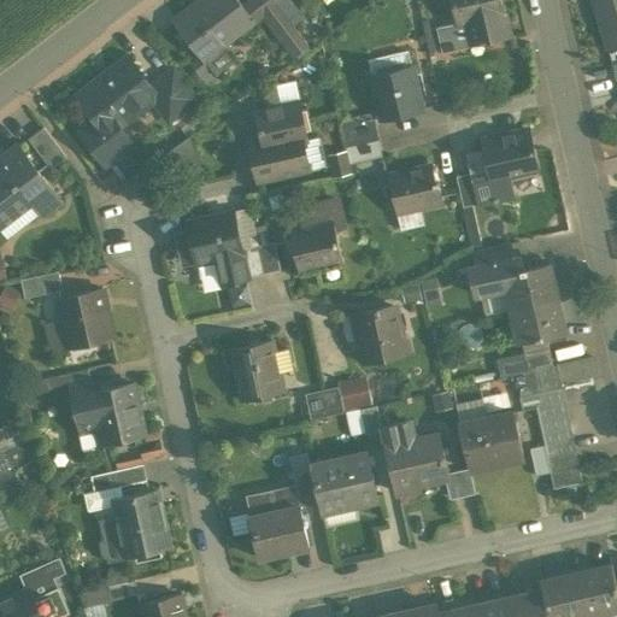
[(236,0),(206,0),(207,1),(178,23),(176,21),(174,22),(206,63),(207,62),(205,58),(251,22),(253,25),(256,23),(236,0)]
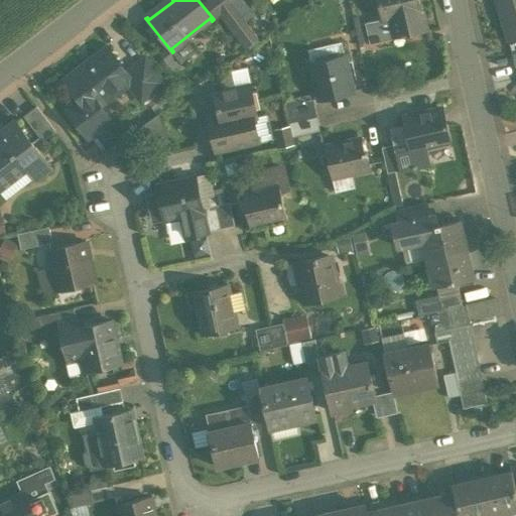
[(244,18),(229,0),(224,0),(216,7),(232,27),(244,18)]
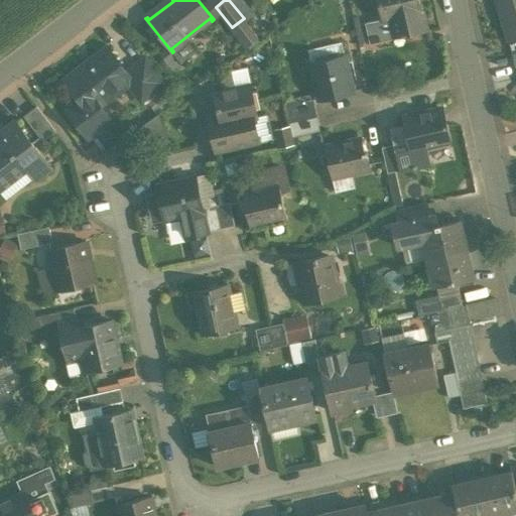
[(418,0),(378,0),(382,18),(365,22),(370,41),(403,33),(403,35),(406,34),(405,33),(425,29),(418,0)]
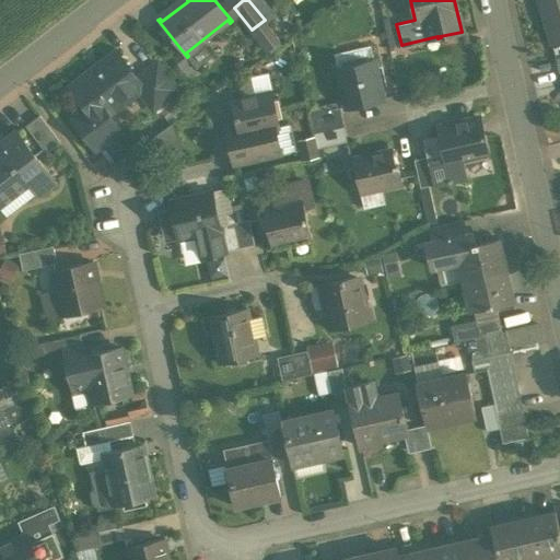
[(559,0),(537,0),(551,44),(559,41),(559,0)]
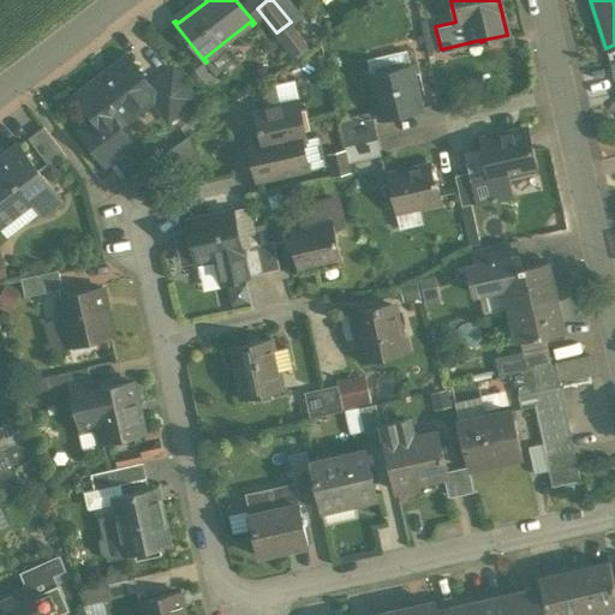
[(291,22),(276,33),(294,55),(308,45),(291,22)]
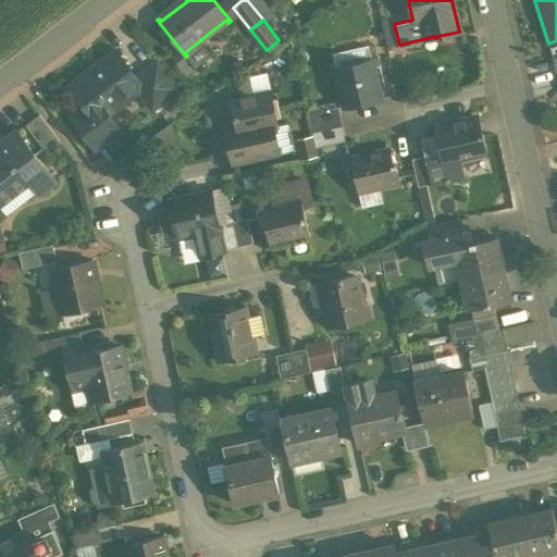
[(116,56),(89,77),(87,74),(71,86),(88,109),(74,119),(96,146),(120,127),(108,113),(138,90),(144,86),(137,78),(116,51),(114,52),(116,56)]
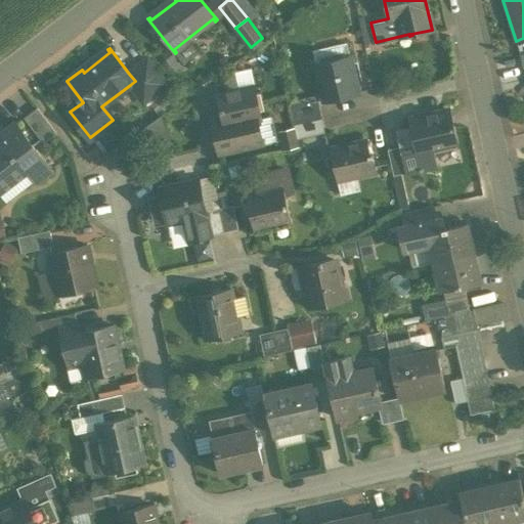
[(350,55),(315,62),(323,99),(358,92),(350,55)]
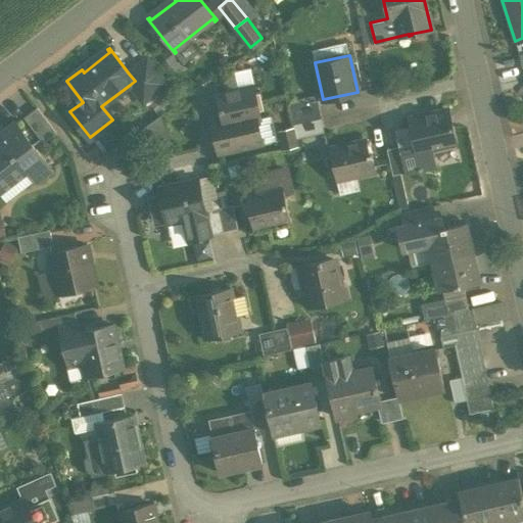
[(148,58),(129,74),(135,81),(130,85),(145,103),(168,85),(148,58)]
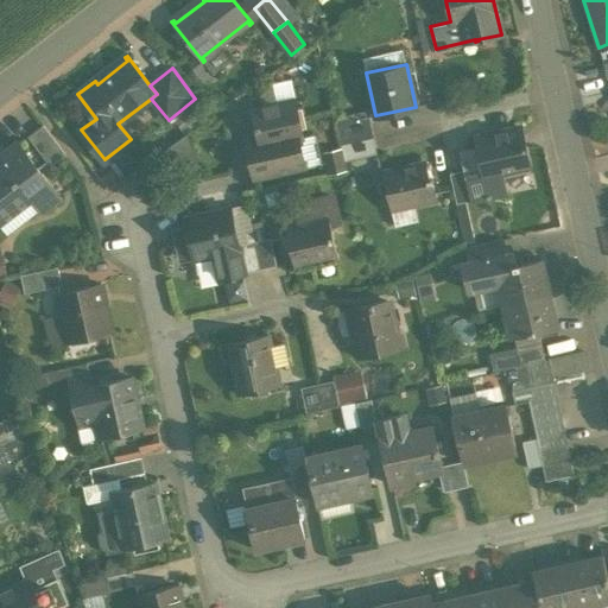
[(295,100),(254,108),(260,139),(246,143),(254,178),(305,168),(298,139),(303,138),(295,100)]
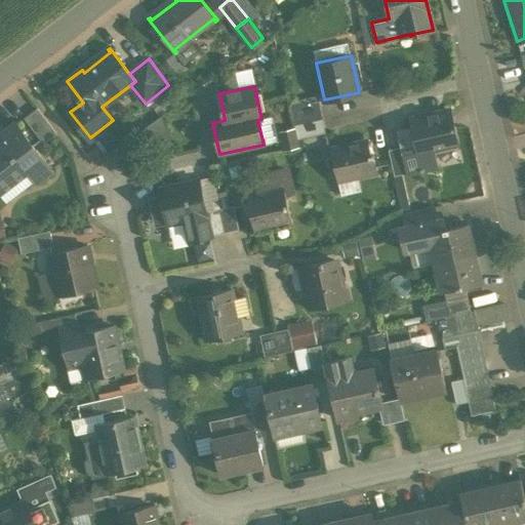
[(318,99),(290,106),(294,125),(323,119),(318,99)]
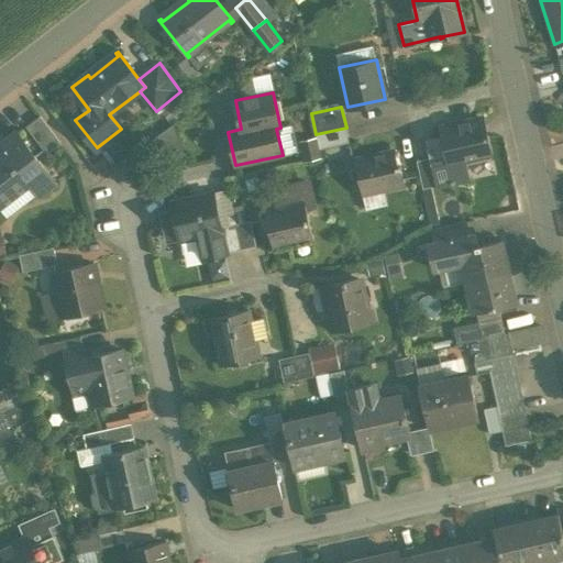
[(61,143),(40,116),(26,127),(46,153),(61,143)]
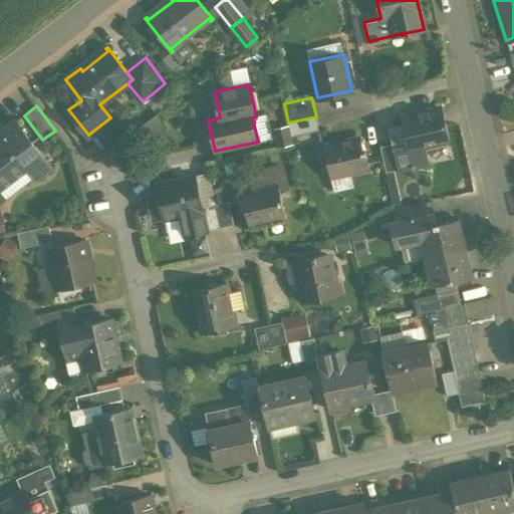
[(440,107),(401,116),(404,132),(409,153),(410,153),(409,148),(422,145),(423,148),(425,148),(449,143),(445,122),(443,122),(440,108),(440,107)]
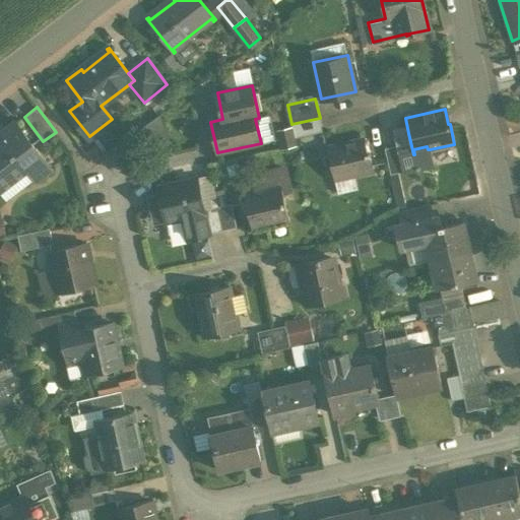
[(320,118),(291,124),(295,137),(323,131),(320,118)]
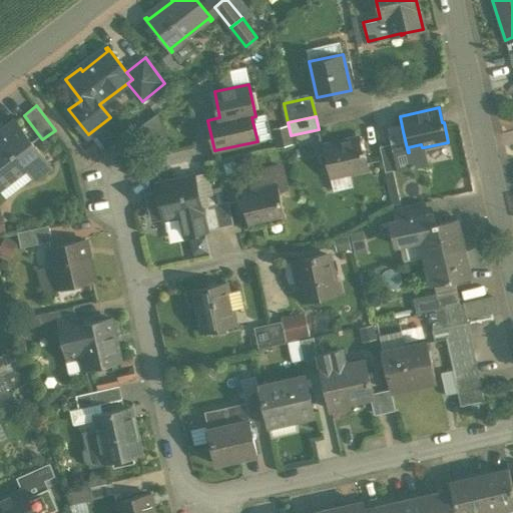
[(16,121),(0,132),(0,179),(22,162),(34,177),(50,165),(16,121)]
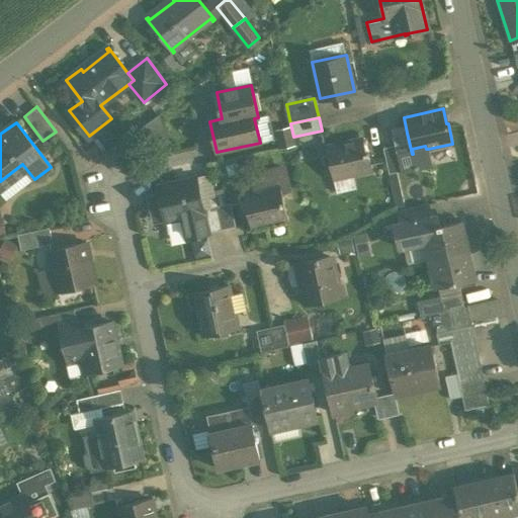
[(407,133),(395,136),(397,145),(400,157),(412,154),(407,133)]
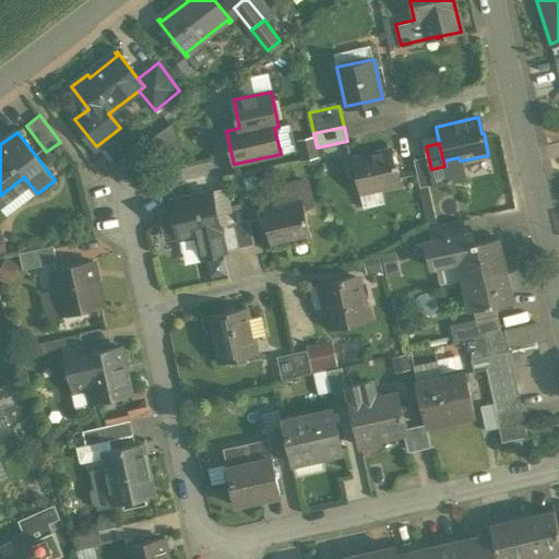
[(391,150),(353,158),(360,193),(363,192),(361,189),(373,186),(375,190),(402,183),(396,165),(394,166),(391,150)]
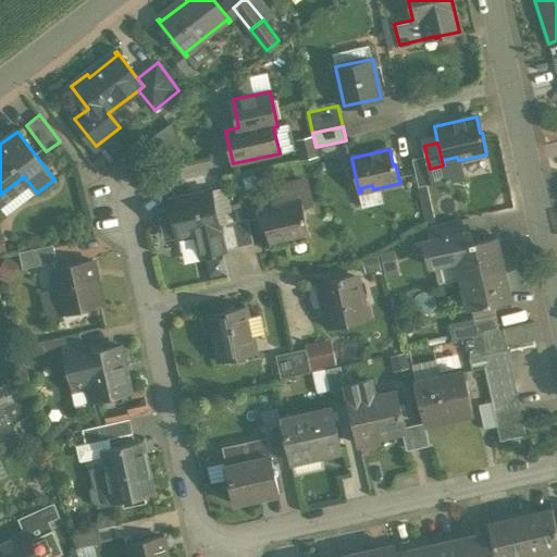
[(426,156),(412,159),(418,186),(433,183),(430,169),(426,156)]
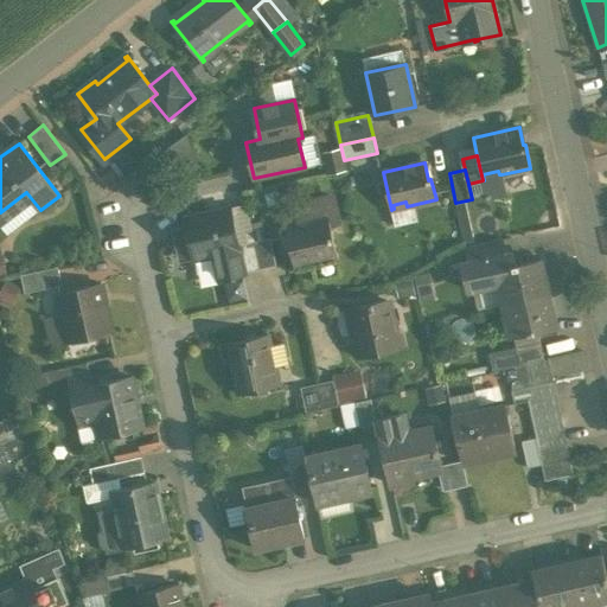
[(498,171),(483,174),(484,180),(483,180),(486,198),(490,197),(490,196),(505,192),(502,174),(499,174),(499,176),(498,171)]
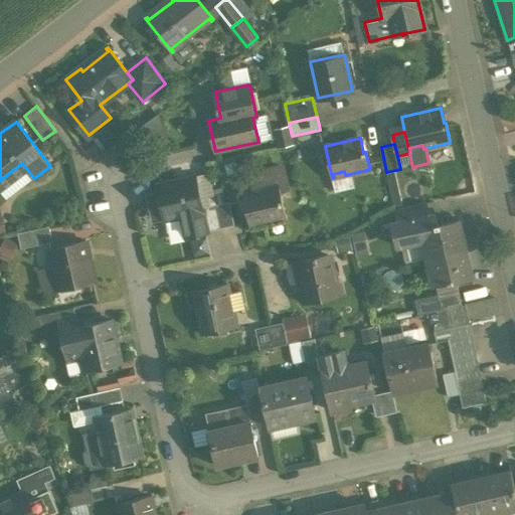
[(263,187),(242,191),(251,228),(252,228),(251,225),(285,218),(285,221),(287,220),(280,191),(288,189),(283,166),(259,171),(263,187)]
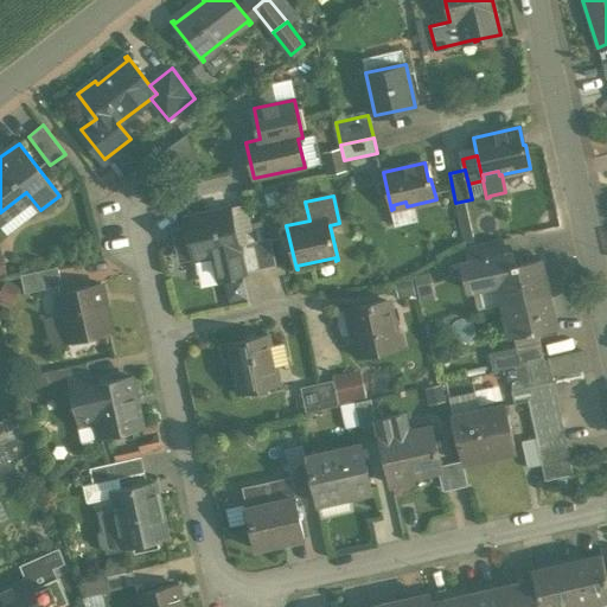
[(246,205),(230,209),(237,244),(254,241),(246,205)]
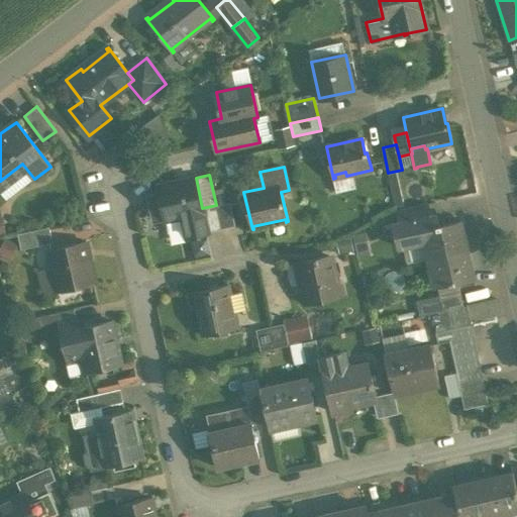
[(195,177),(158,185),(166,220),(182,217),(203,212),(202,208),(196,178),(195,177)]
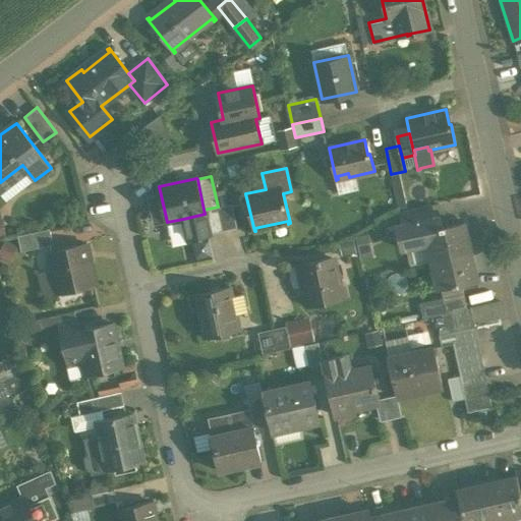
[(232,204),(218,207),(223,231),(237,227),(232,204)]
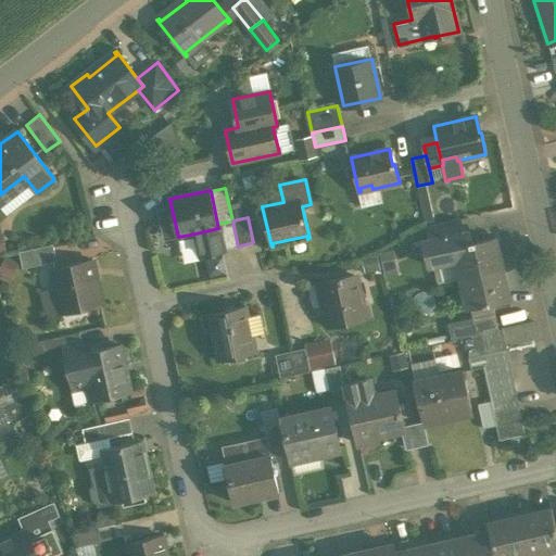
[(459,219),(427,227),(430,241),(430,242),(463,235),(463,234),(459,219)]
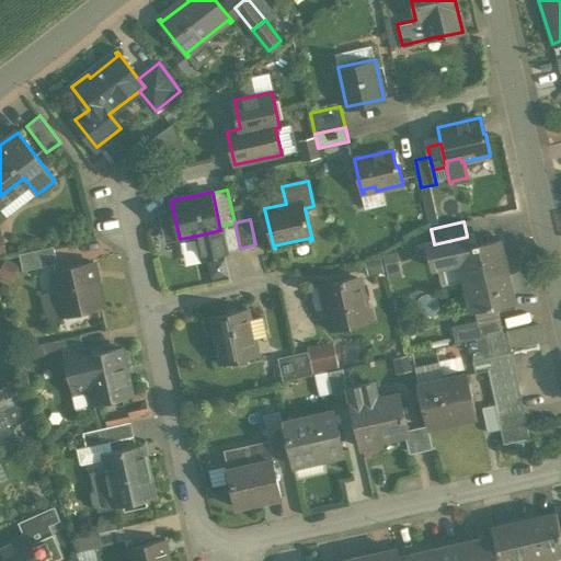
[(235,222),(219,226),(220,230),(226,252),(240,249),(235,222)]
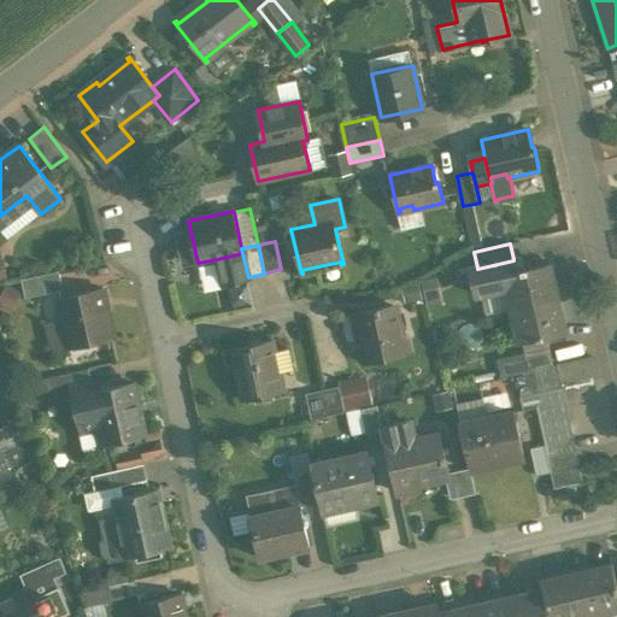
[(242,253),(217,259),(223,283),(248,277),(242,253)]
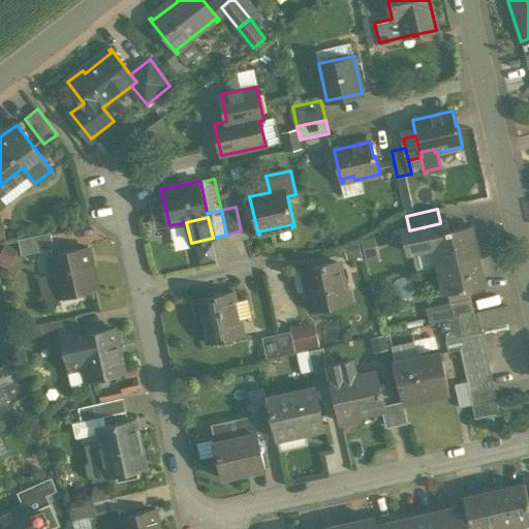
[(470,226),(448,230),(446,221),(440,222),(440,223),(409,230),(409,229),(403,230),(408,252),(436,246),(440,265),(476,256),(470,226)]
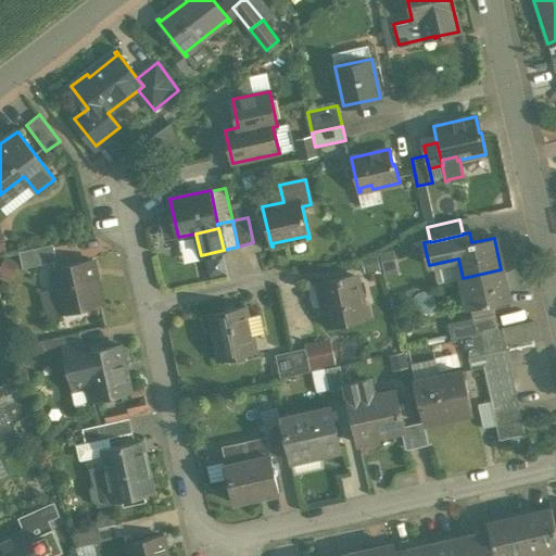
[(196,234),(178,237),(181,250),(188,258),(201,255),(196,234)]
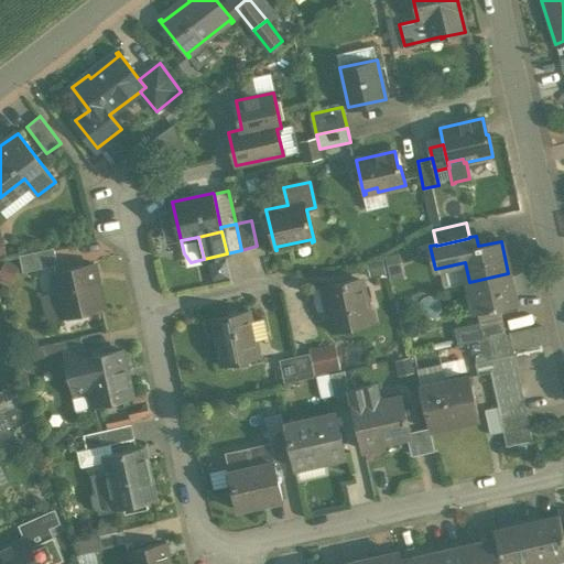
[(54,247),(18,255),(21,273),(57,264),(54,247)]
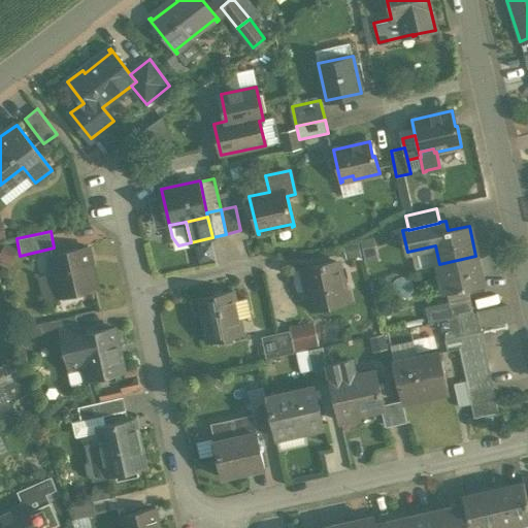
[(347,239),(348,254),(367,253),(368,257),(378,256),(376,236),(347,239)]
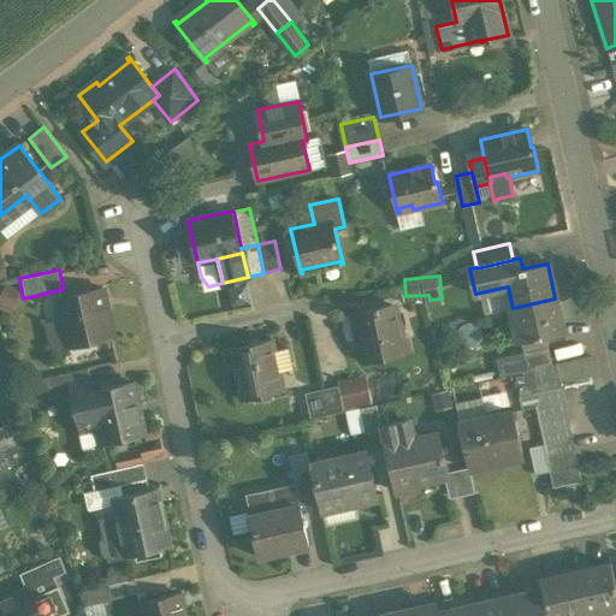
[(102,288),(59,296),(69,348),(72,348),(71,343),(92,339),(93,343),(113,339),(107,307),(102,308),(99,290),(104,289),(102,288)]
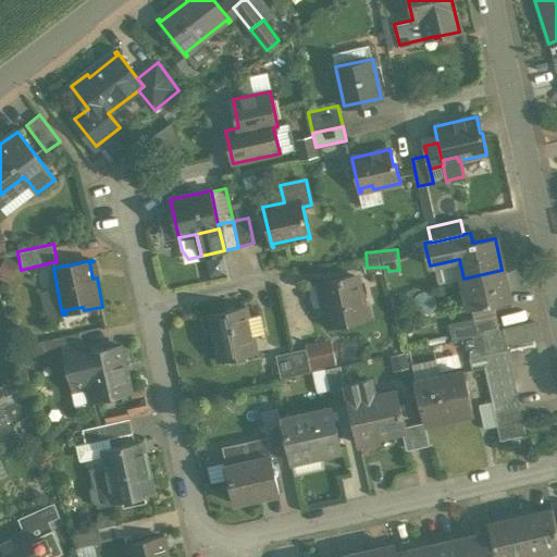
[(502,270),(463,279),(470,308),(484,305),(485,307),(509,301),(502,270)]
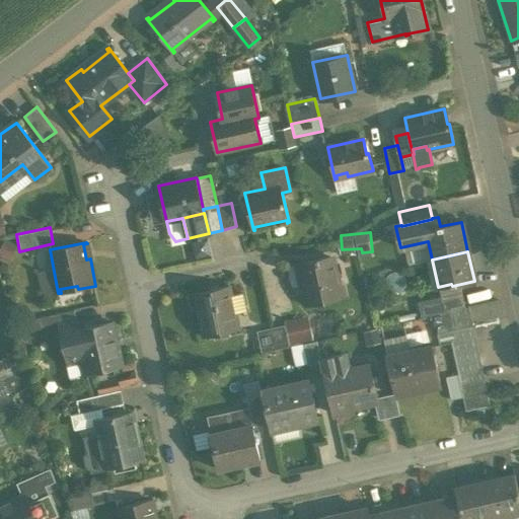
[(334,256),(318,260),(318,257),(300,262),(304,280),(302,280),(307,303),(343,296),(334,256)]
